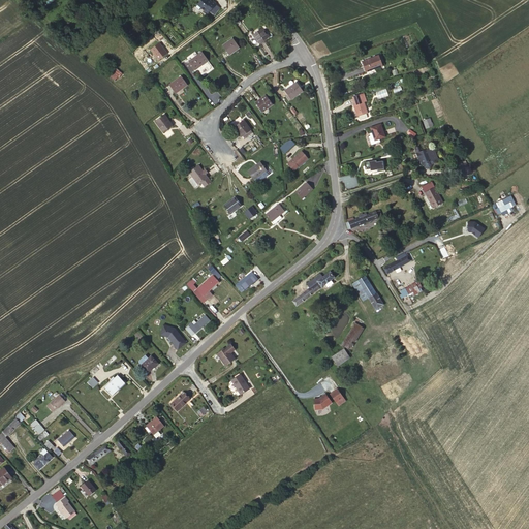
[(212,0),(212,1),(210,0),(199,0),(195,5),(200,9),(201,7),(205,9),(204,11),(207,14),(210,10),(216,3),(216,2),(213,0),(212,0)]
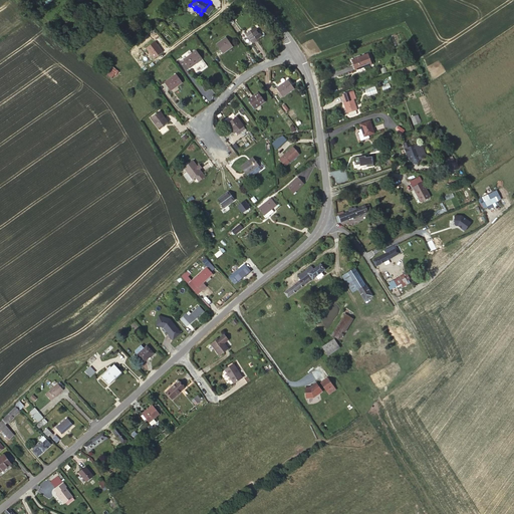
[(213,7),(210,3),(204,10),(208,13),(213,7)]
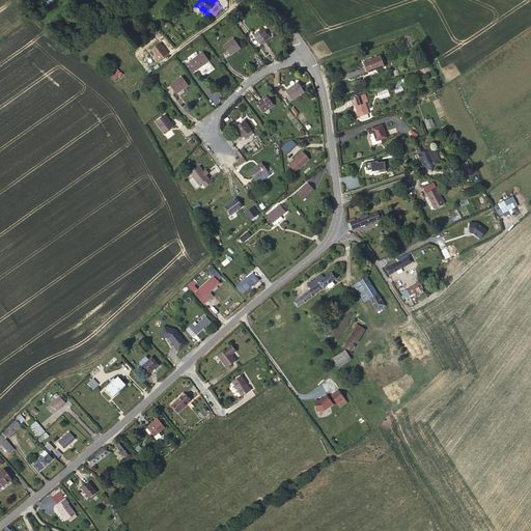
[(272,37),(264,28),(255,34),(262,44),(272,37)]
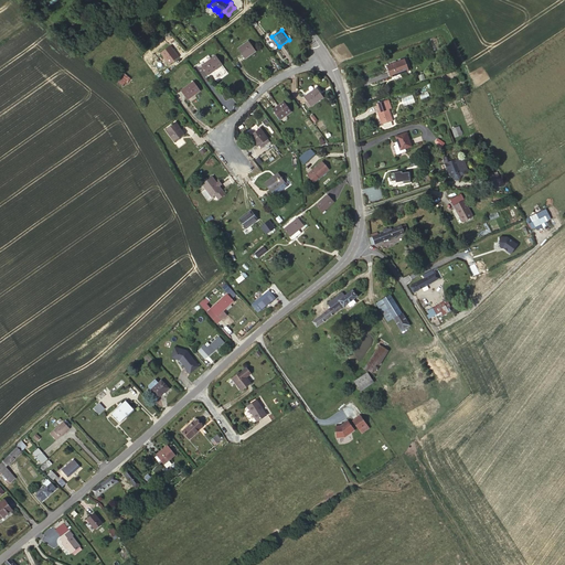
[(257,51),(251,41),(238,50),(246,59),(257,51)]
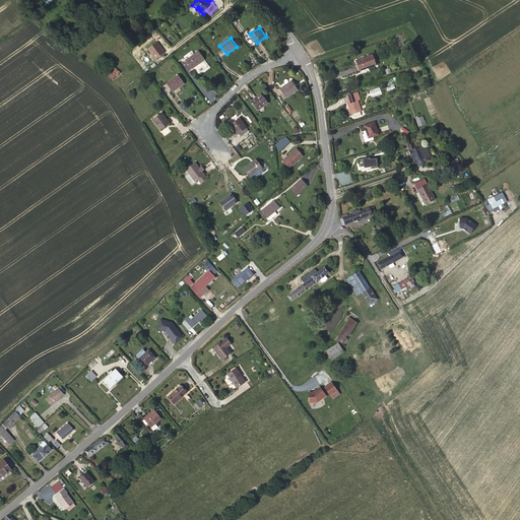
[(157,61),(167,53),(156,42),(147,50),(157,61)]
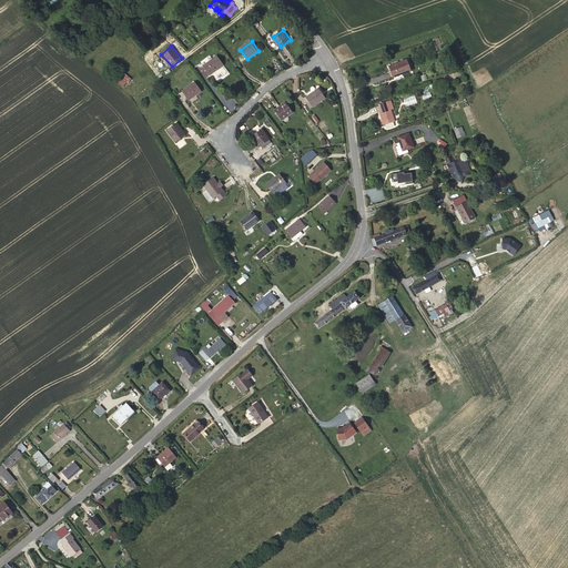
[(224,64),(217,56),(203,66),(210,74),(224,64)]
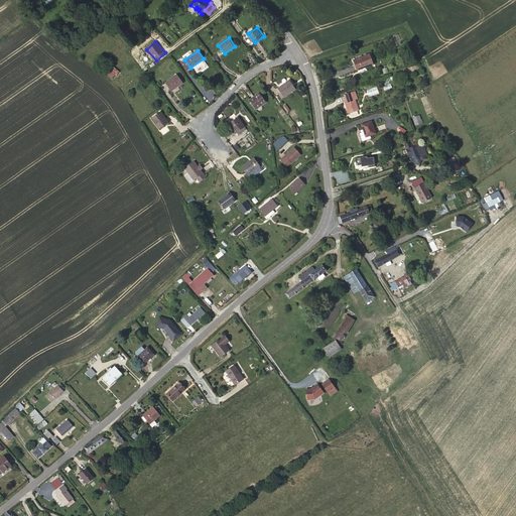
[(375,62),(370,51),(354,57),(358,69),(375,62)]
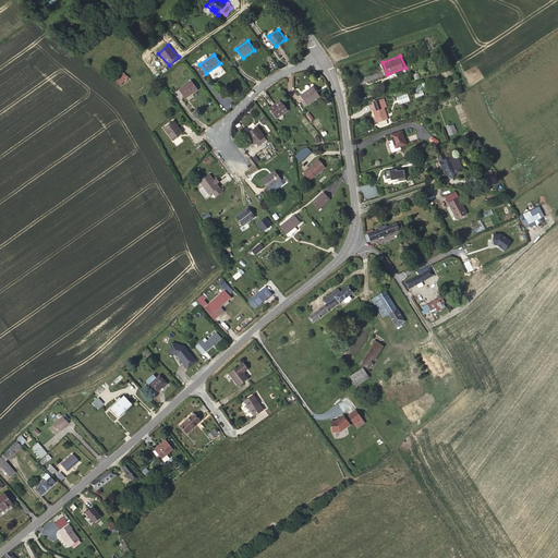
[(128,83),(120,75),(116,80),(124,87),(128,83)]
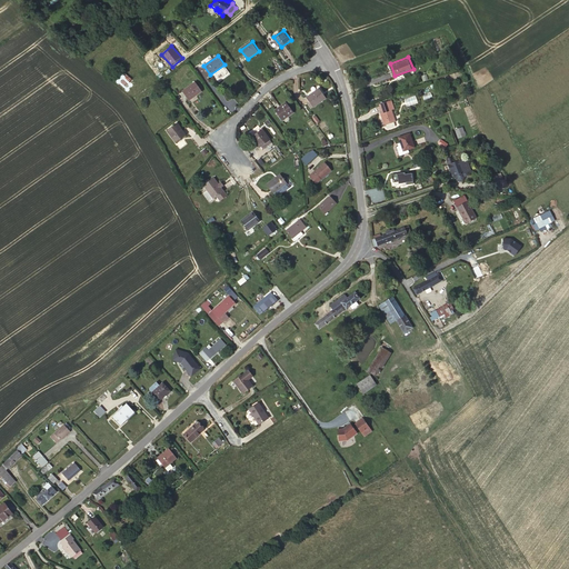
[(201,91),(195,82),(183,91),(189,100),(201,91)]
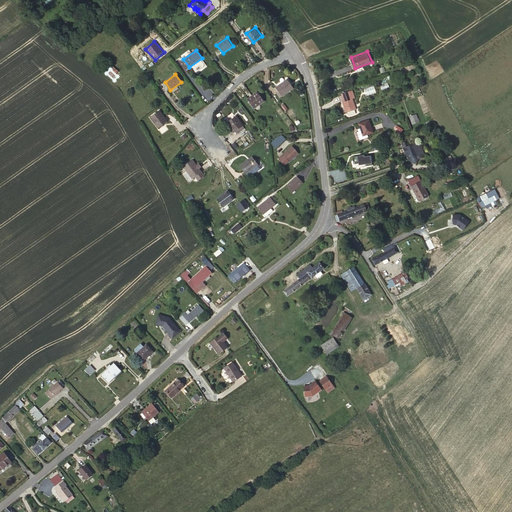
[(296,91),(290,83),(279,91),(285,99),(296,91)]
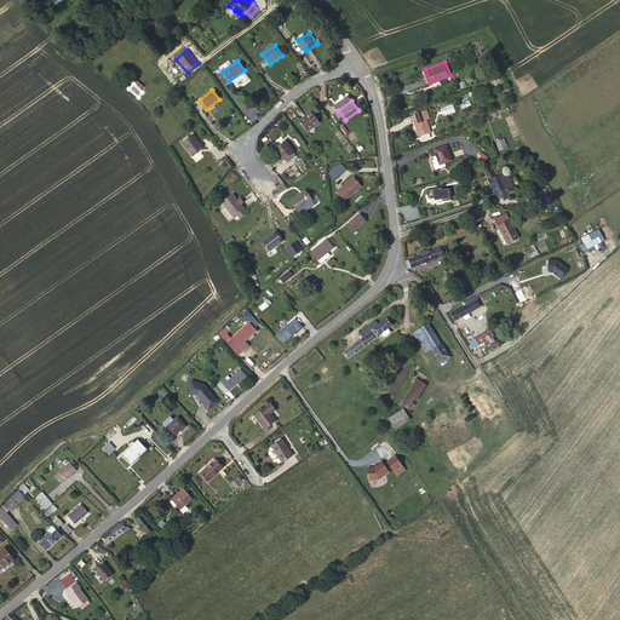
[(455,101),(443,105),(446,114),(458,109),(455,101)]
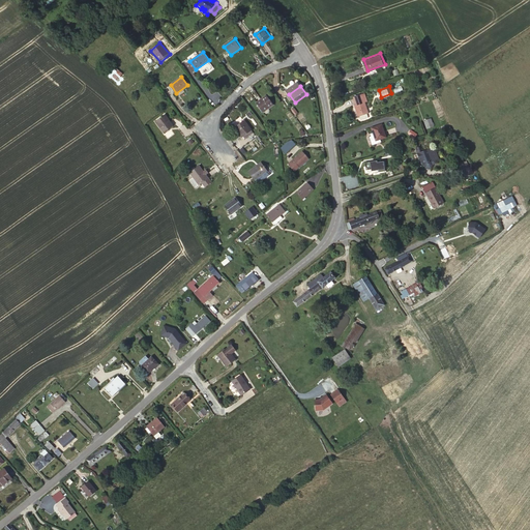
[(365,96),(366,100),(370,99),(366,91),(355,95),(358,104),(360,104),(358,99),(365,96)]
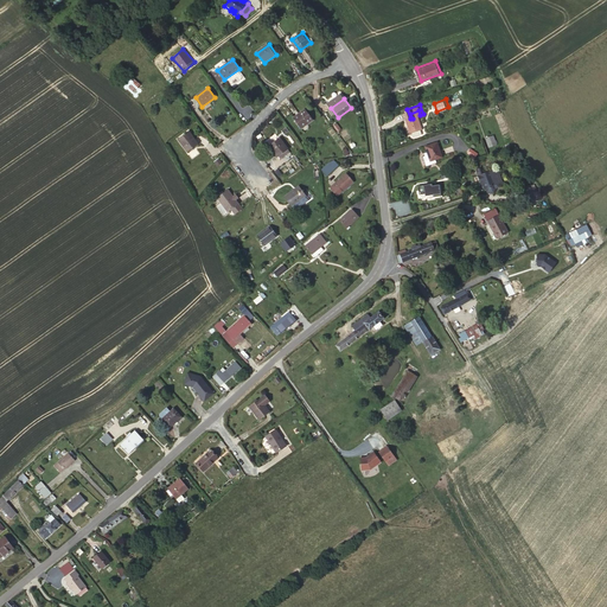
[(425,128),(420,115),(419,110),(410,114),(413,119),(410,119),(408,120),(413,133),(415,132),(423,128),(425,128)]
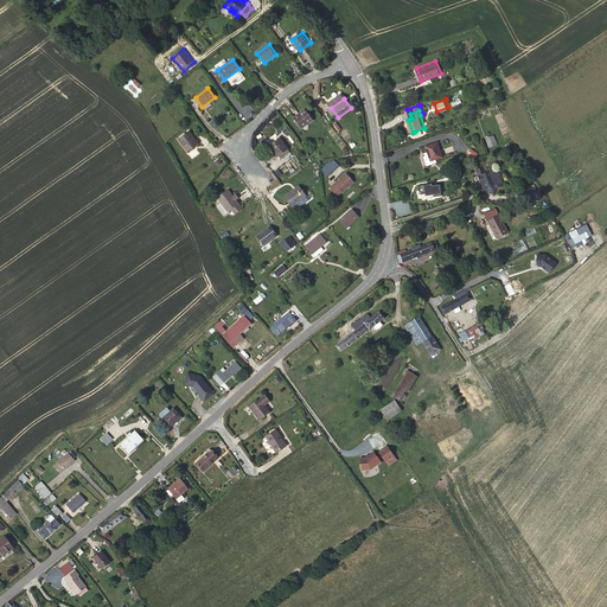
[(315,122),(308,113),(298,121),(305,131),(315,122)]
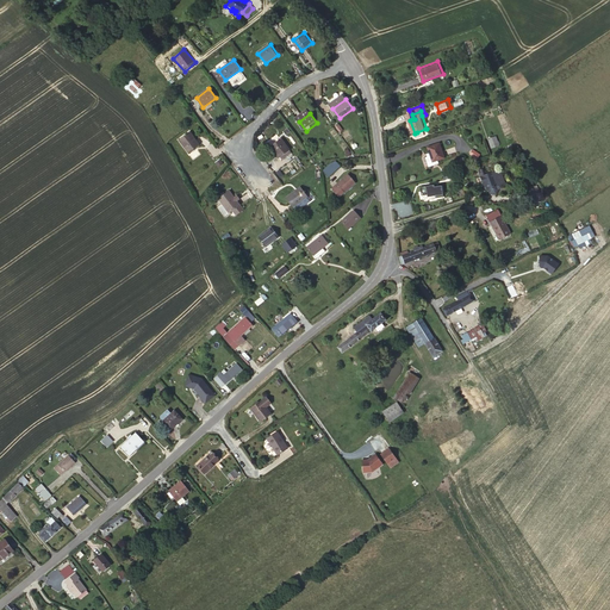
[(200,145),(190,132),(180,139),(190,153),(200,145)]
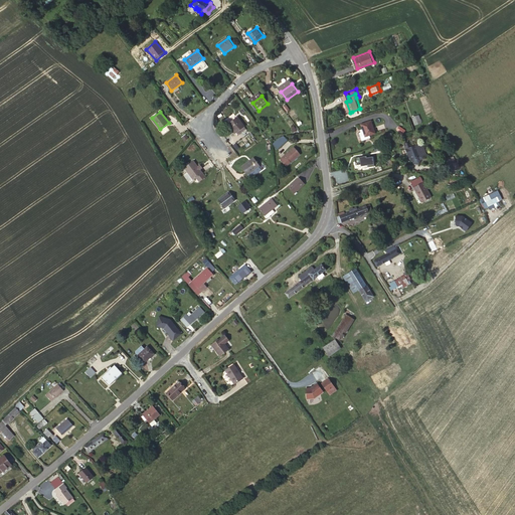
[(367,135),(372,134),(377,132),(373,119),(363,123),(364,127),(367,135)]
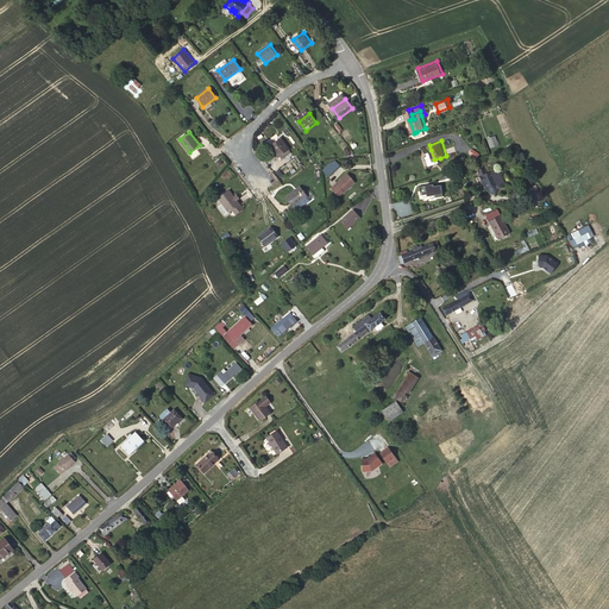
[(293,154),(284,142),(274,150),(282,162),(284,161),(293,154)]
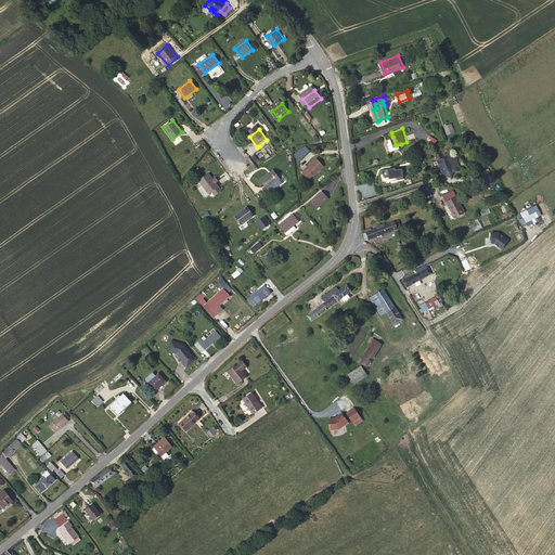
[(269,142),(259,129),(267,140),(259,146),(261,149),(269,142)]
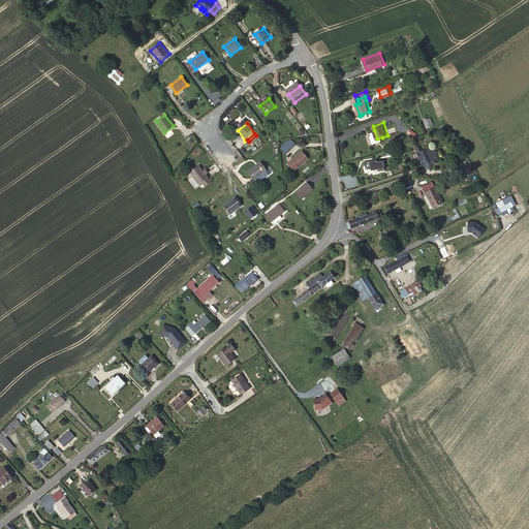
[(383,139),(382,137),(377,138),(374,130),(372,131),(373,133),(371,134),(374,143),(383,139)]
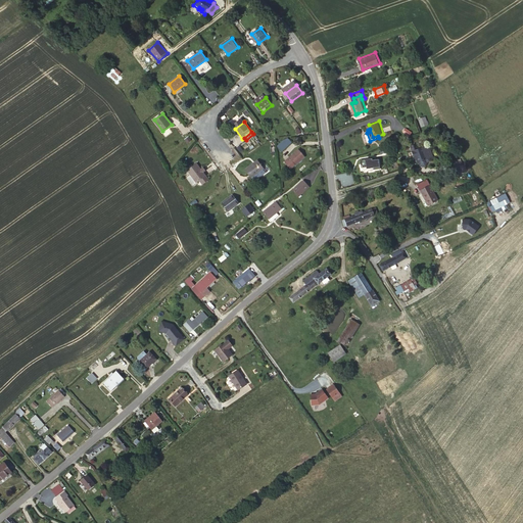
[(290,145),(288,142),(281,148),(285,154),(296,145),(294,142),(290,145)]
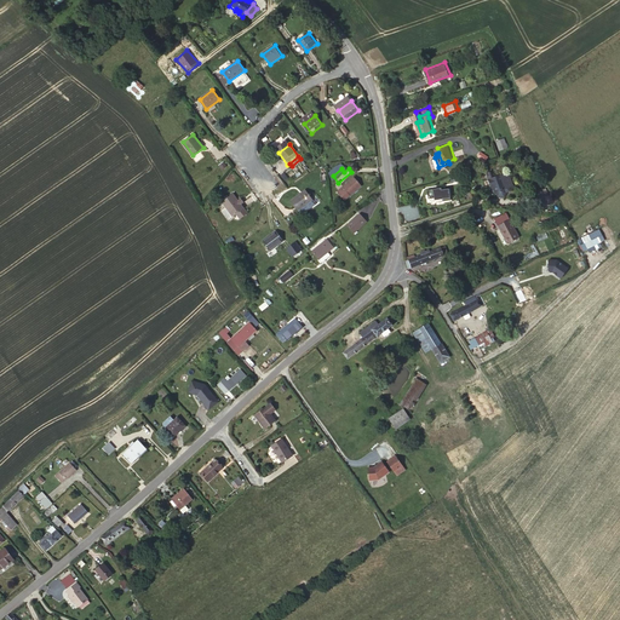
[(497,191),(499,191),(500,194),(503,197),(506,196),(507,191),(512,190),(511,187),(515,185),(510,172),(491,179),(493,185),(494,184),(495,188),(497,191)]
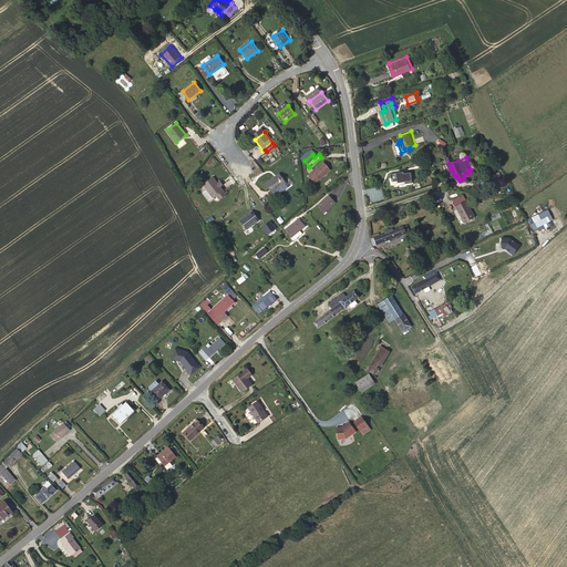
[(334,172),(328,165),(318,173),(325,181),(334,172)]
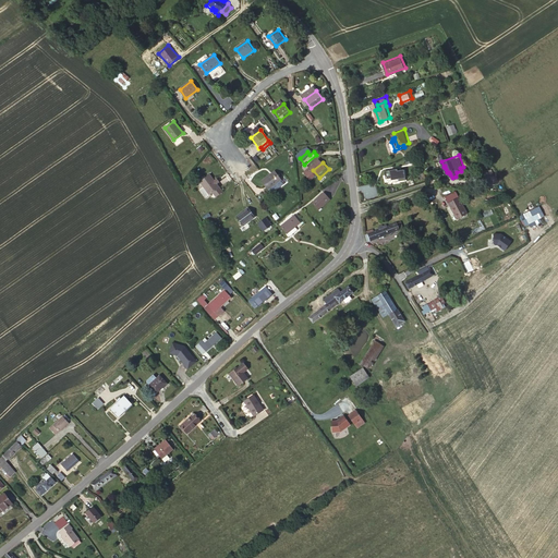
[(493,166),(490,168),(497,180),(499,179),(493,166)]
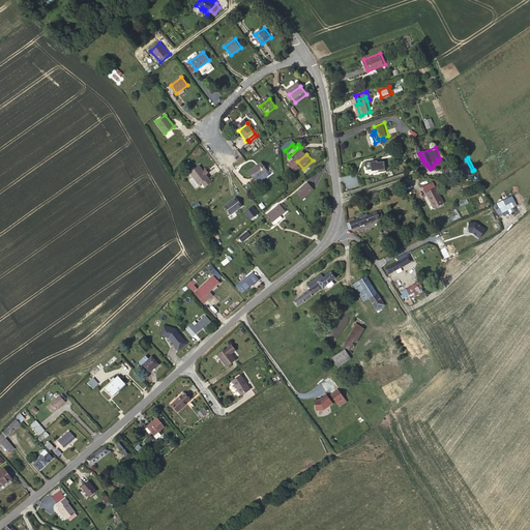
[(472,171),(466,159),(459,163),(464,175),(472,171)]
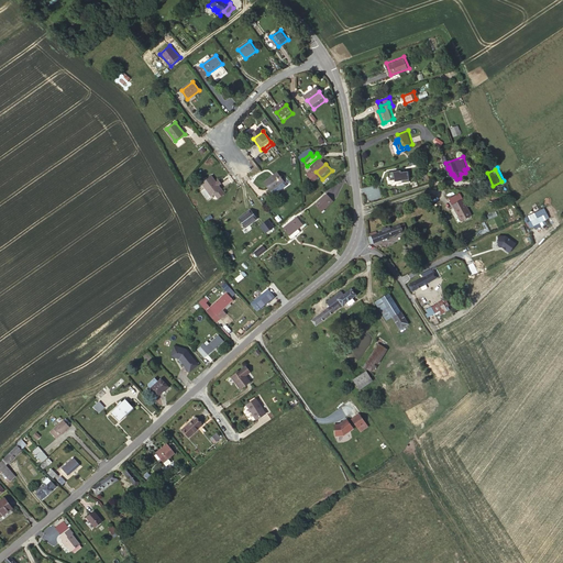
[(397,185),(394,174),(379,179),(383,189),(397,185)]
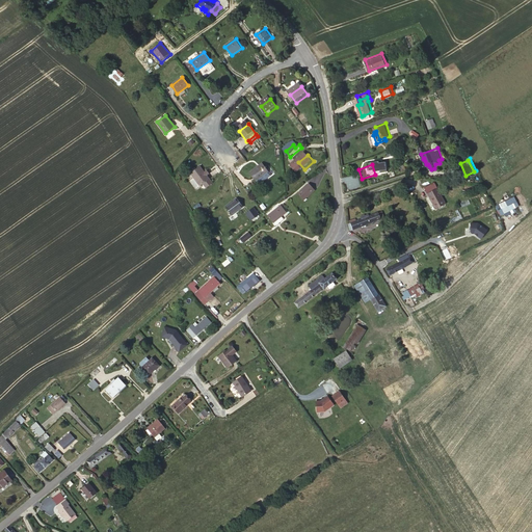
[(271,174),(265,166),(253,176),(259,184),(271,174)]
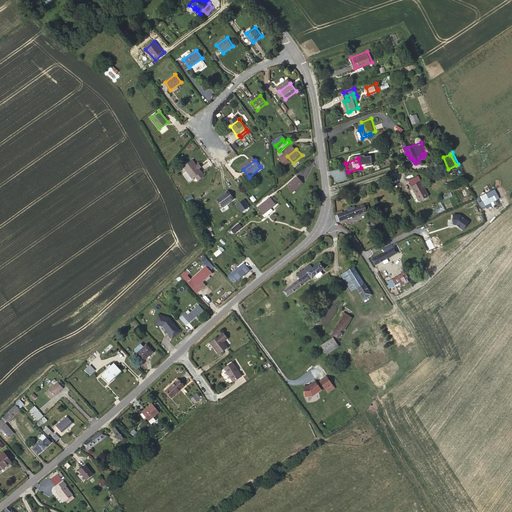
[(201,171),(199,168),(195,162),(186,169),(189,174),(195,181),(199,178),(203,175),(201,171)]
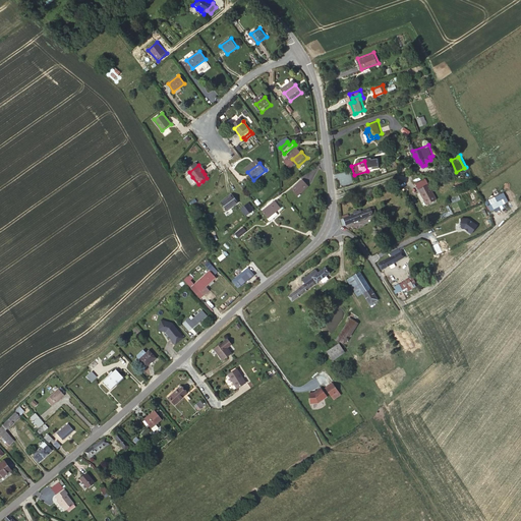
[(198,184),(192,177),(190,179),(195,186),(198,184)]
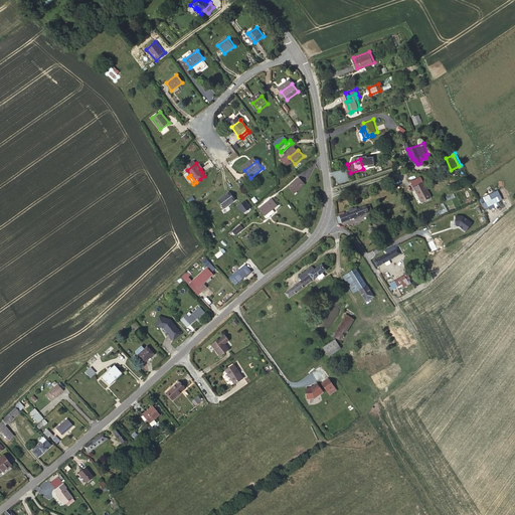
[(308,186),(302,180),(292,189),(298,195),(308,186)]
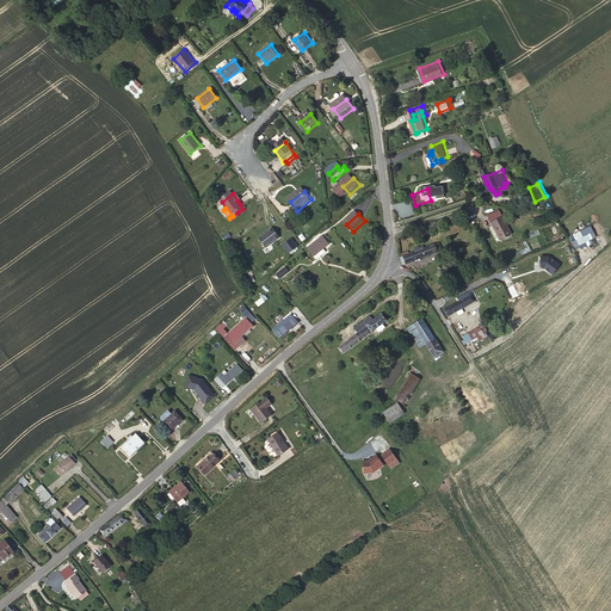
[(494,222),(501,233),(511,227),(504,215),(494,222)]
